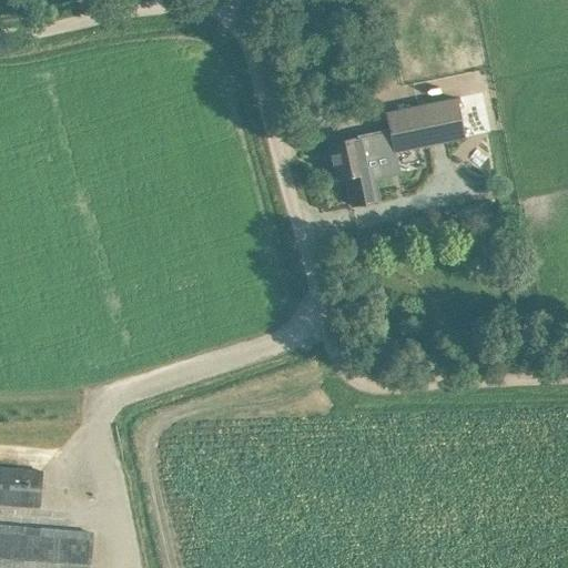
[(386,112),(394,152),(464,138),(456,98),(386,112)]
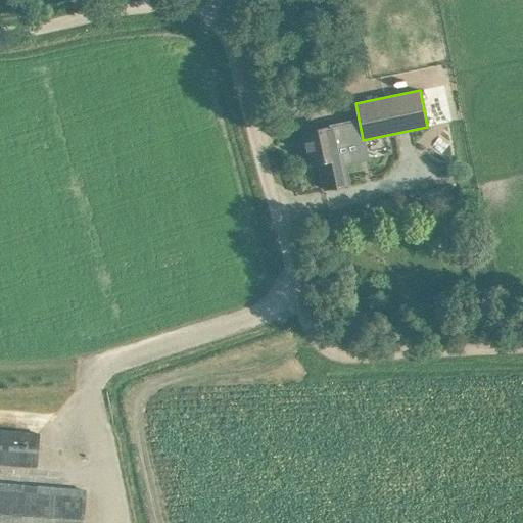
[(348,140),(345,123),(303,132),(310,164),(319,162),(324,189),(347,184),(342,156),(336,158),(333,143),(348,140)]
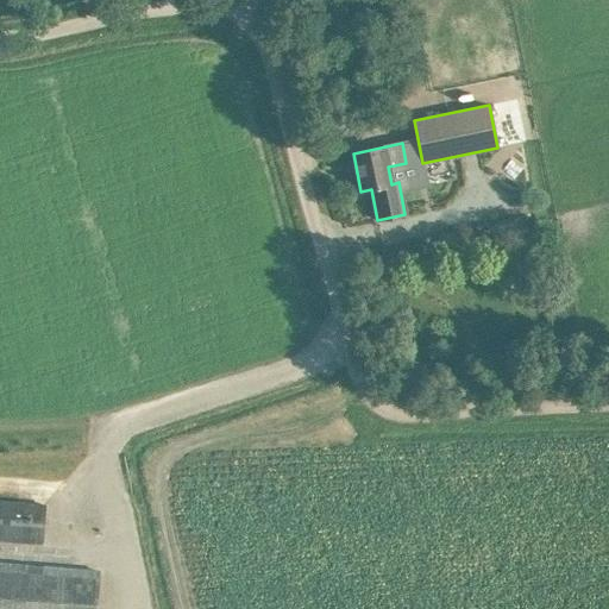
[(0,540),(42,544),(45,506),(0,501),(0,540)]
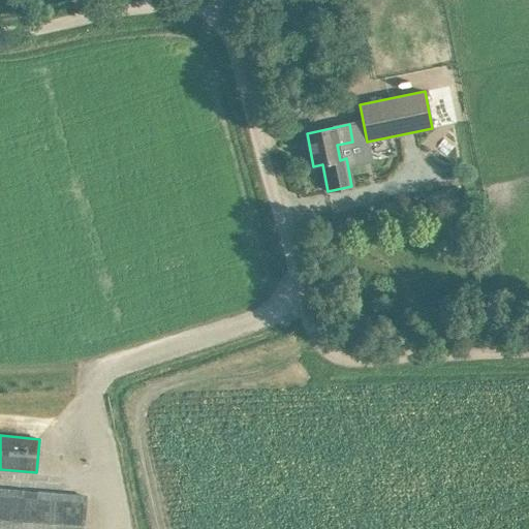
[(0,528),(83,528),(86,496),(0,490),(0,528)]
